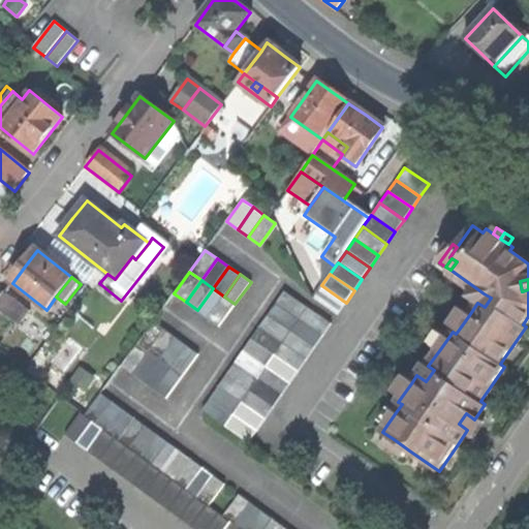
[(338,314),(346,303),(321,285),(313,298),(338,314)]
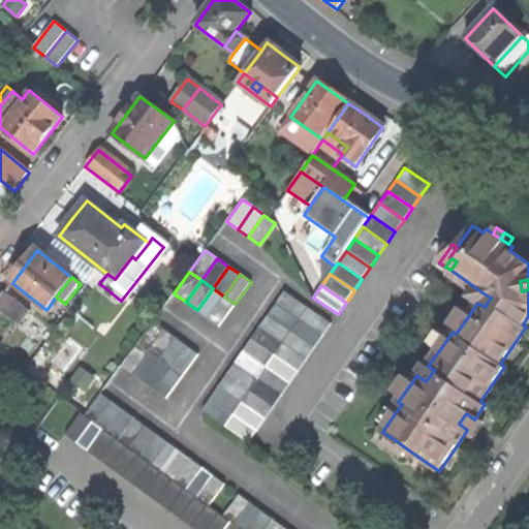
[(197,310),(209,317),(224,297),(213,288),(197,310)]
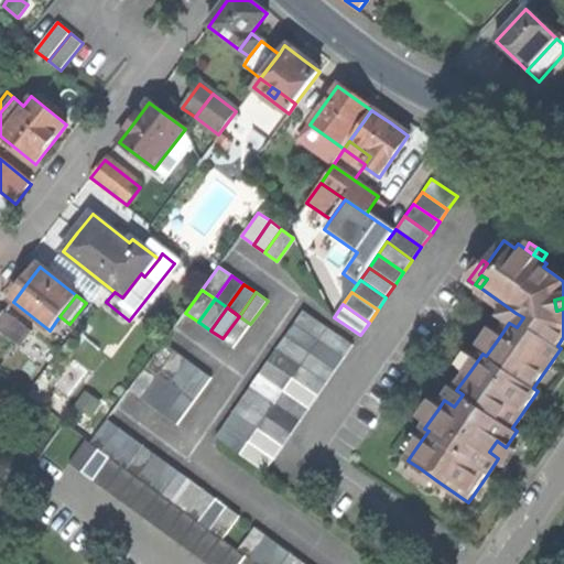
[(293,323),(318,339),(327,327),(302,310),(293,323)]
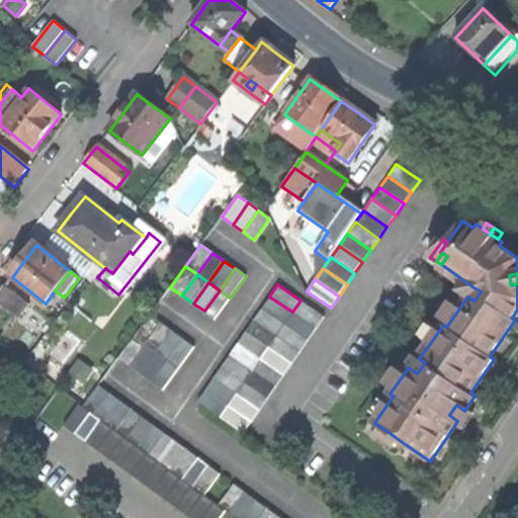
[(0,291),(0,304),(19,320),(30,306),(5,285),(0,291)]
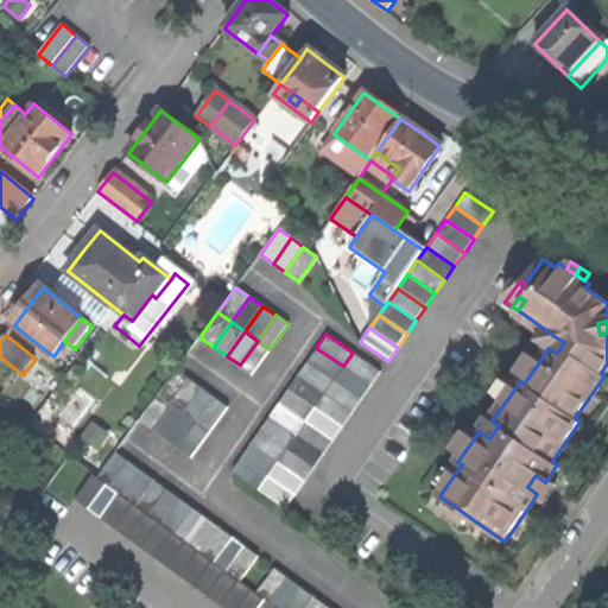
[(556,337),(549,348),(557,353),(564,342),(556,337)]
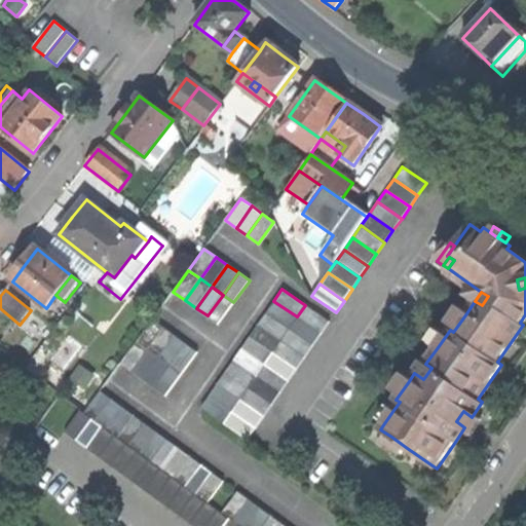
[(219,324),(233,302),(223,295),(208,315),(219,324)]
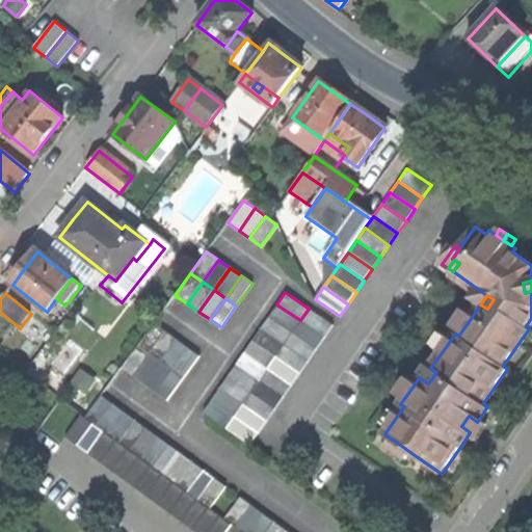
[(268,316),(293,333),(300,320),(276,304),(268,316)]
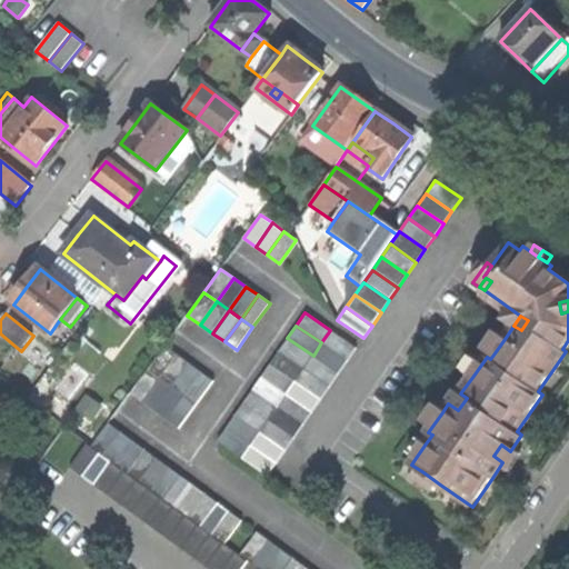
[(356,348),(330,330),(321,342),(347,360),(356,348)]
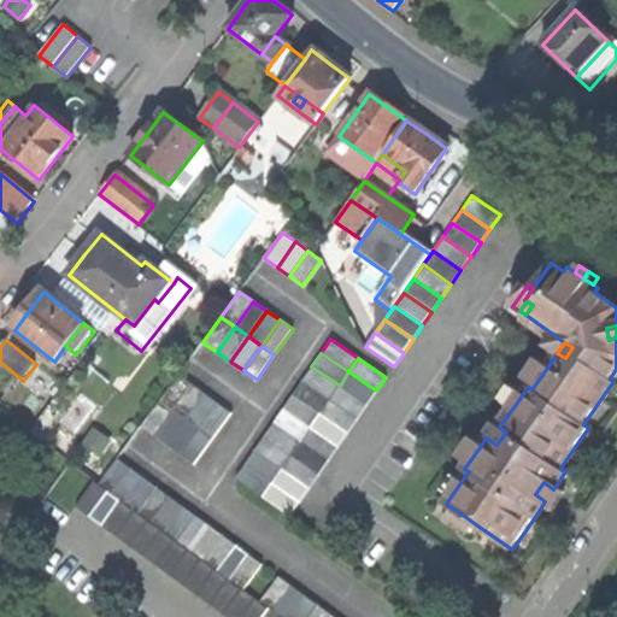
[(528,380),(535,385),(547,368),(540,362),(528,380)]
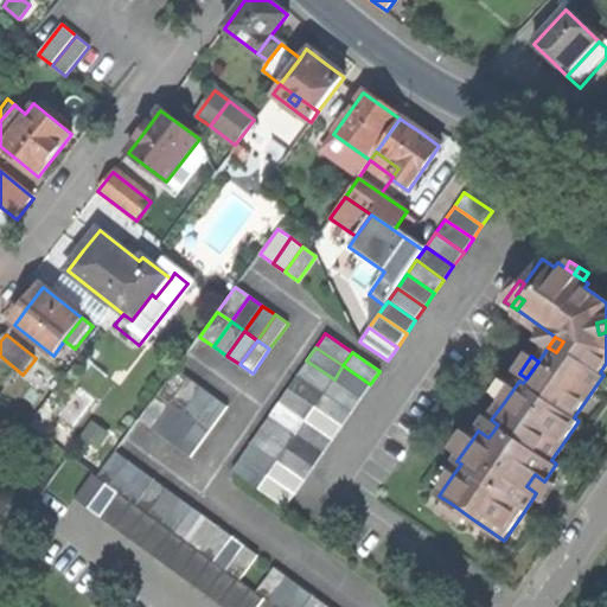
[(298,374),(325,393),(334,379),(306,360),(298,374)]
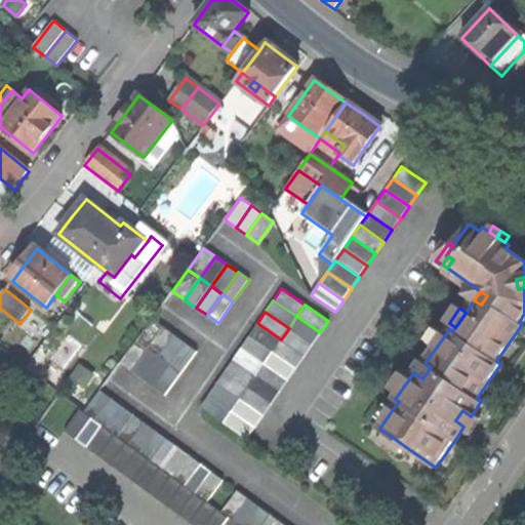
[(312,344),(320,332),(296,316),(289,328),(312,344)]
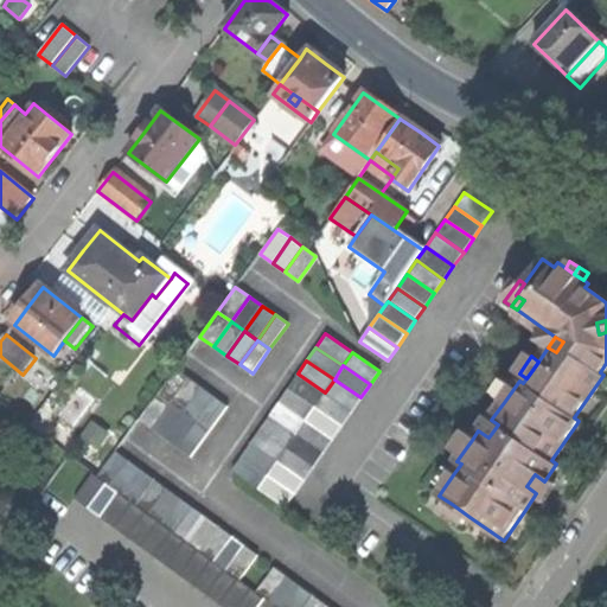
[(158,395),(171,403),(189,378),(176,369),(158,395)]
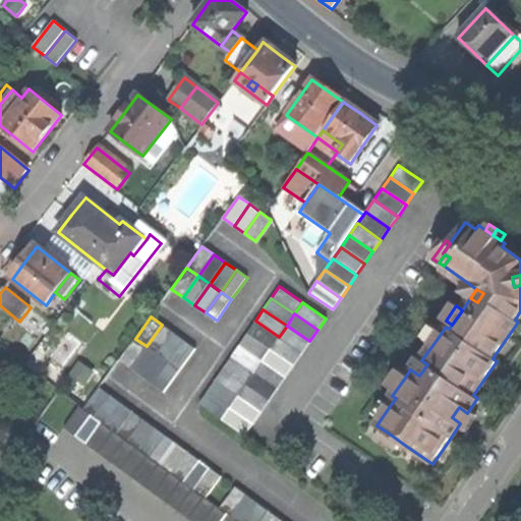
[(247,333),(271,349),(279,337),(255,321),(247,333)]
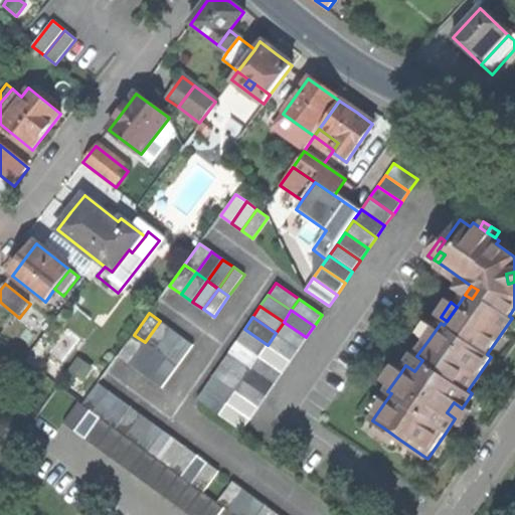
[(172,329),(160,321),(145,342),(157,351),(172,329)]
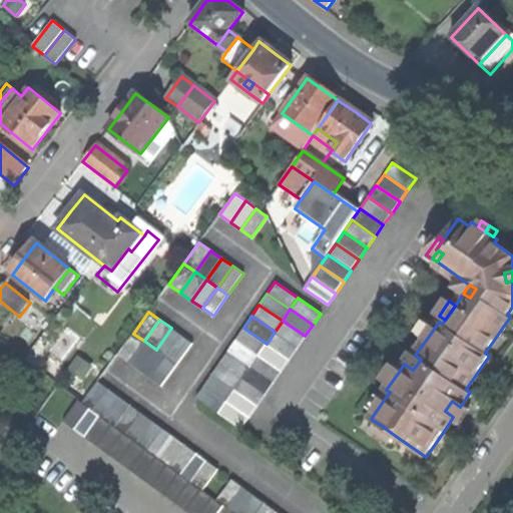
[(298,347),(305,336),(283,321),(275,332),(298,347)]
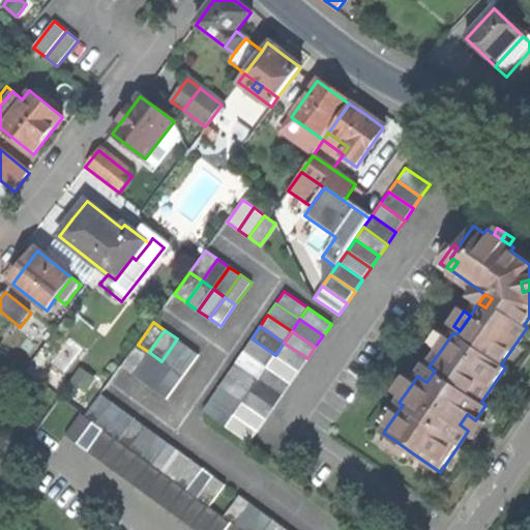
[(188,347),(177,339),(162,361),(173,369),(188,347)]
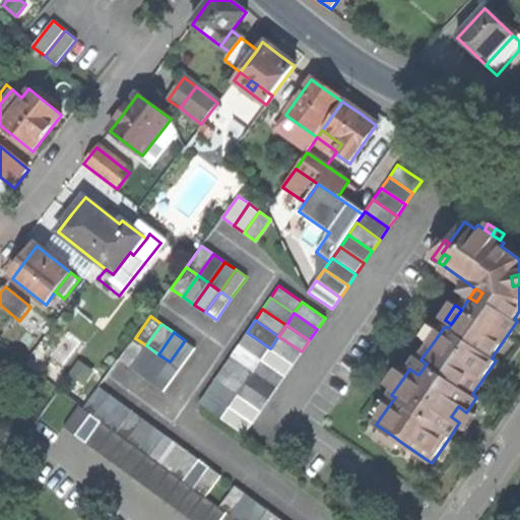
[(239,344),(262,360),(270,348),(247,332),(239,344)]
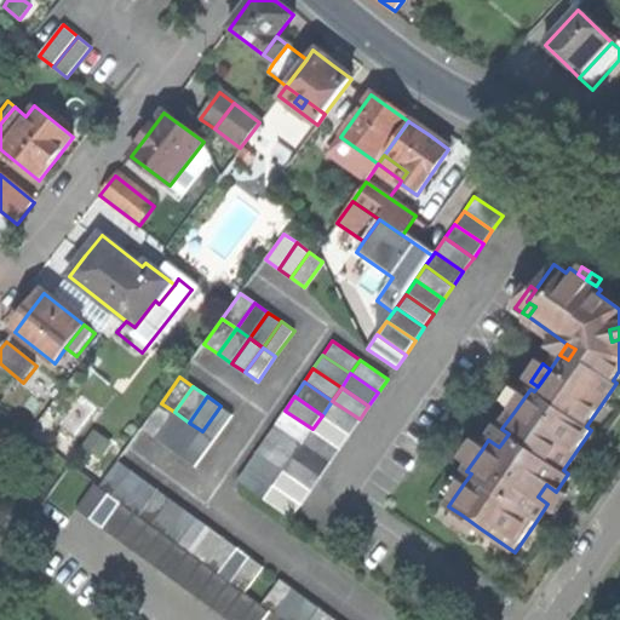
[(350,435),(360,419),(332,401),(322,415),(350,435)]
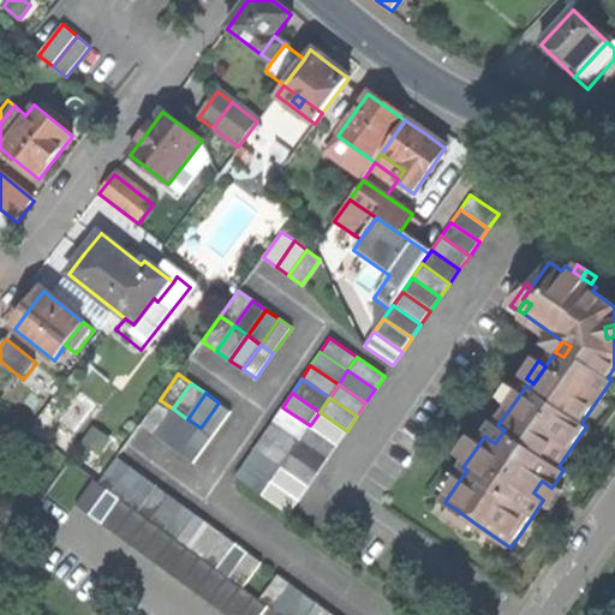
[(142,427),(155,435),(173,408),(160,400),(142,427)]
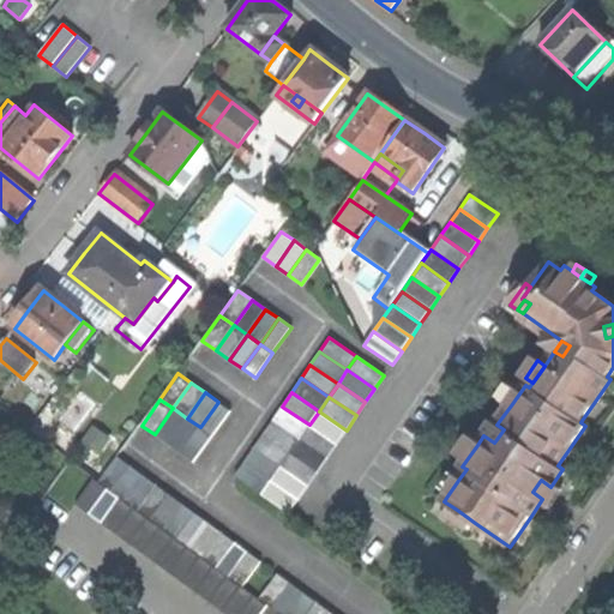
[(493,415),(500,420),(511,405),(503,399),(493,415)]
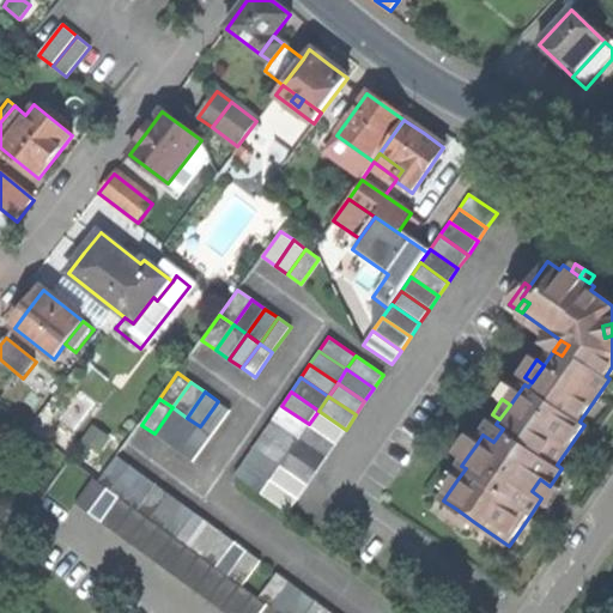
[(231,411),(218,401),(200,426),(213,436),(231,411)]
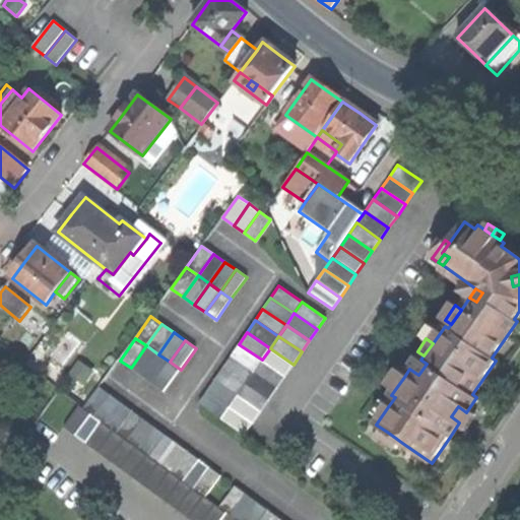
[(231,355),(254,372),(262,360),(239,344),(231,355)]
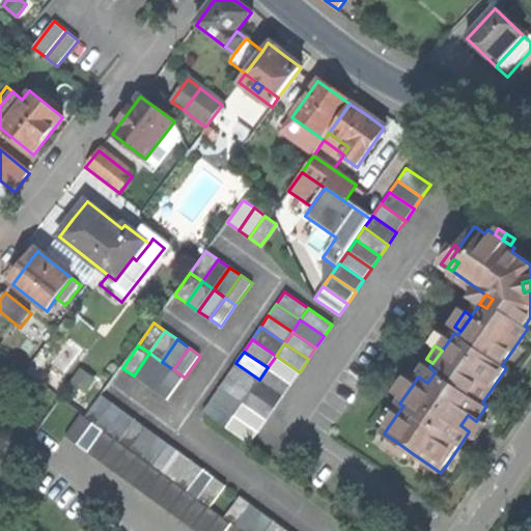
[(134,375),(145,384),(162,362),(149,353),(134,375)]
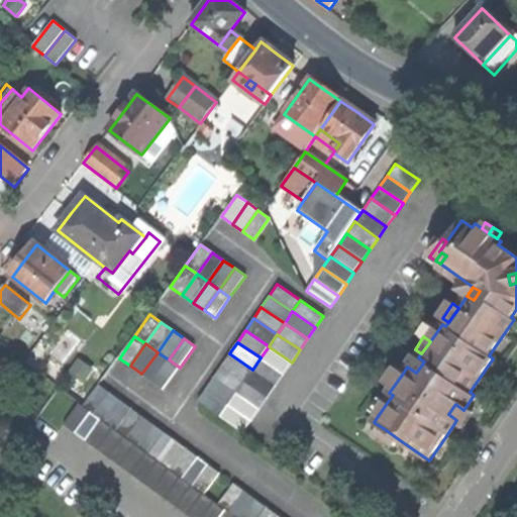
[(284,374),(292,363),(269,346),(261,357),(284,374)]
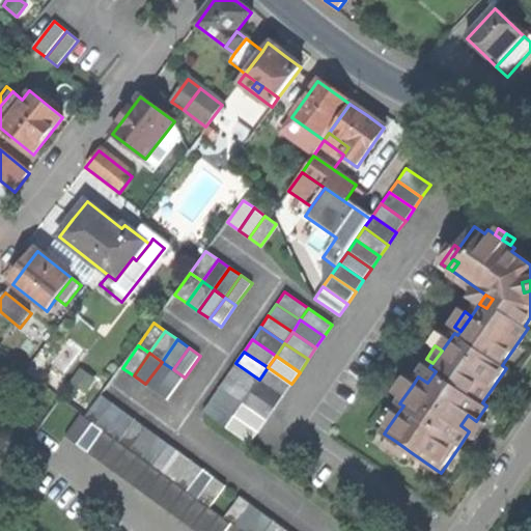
[(145,384),(157,392),(173,369),(162,362),(145,384)]
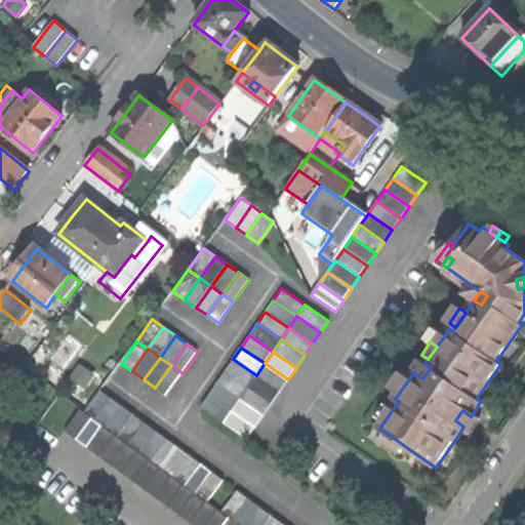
[(225,371),(248,388),(256,375),(233,359),(225,371)]
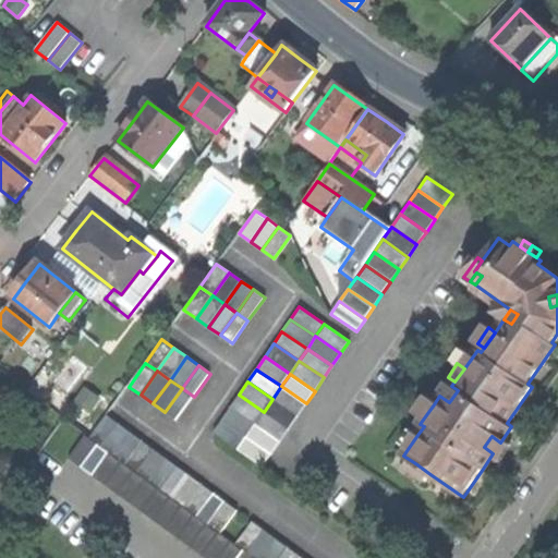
[(448,384),(439,396),(449,402),(458,390),(451,386),(448,384)]
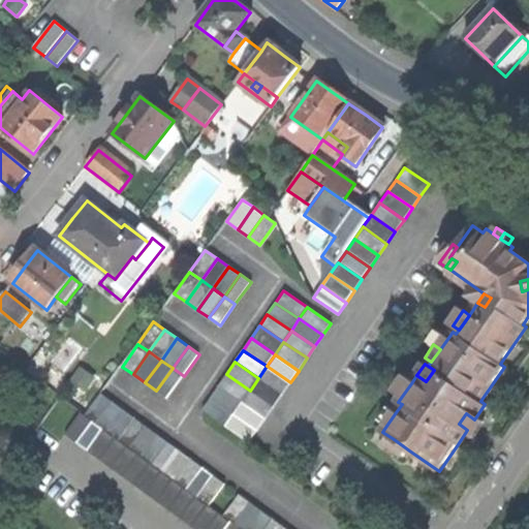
[(282,394),(290,382),(267,366),(258,378),(282,394)]
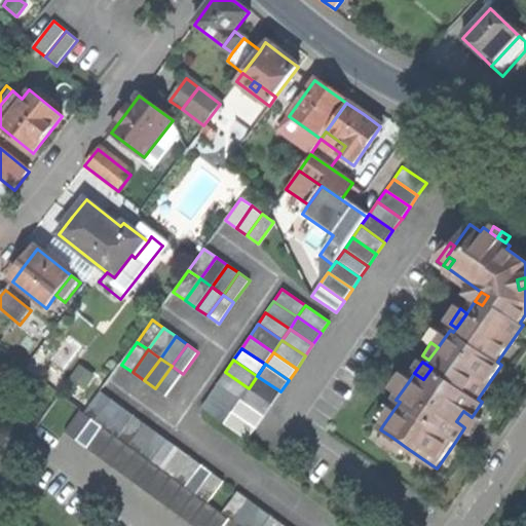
[(166,397),(183,374),(172,366),(155,388),(166,397)]
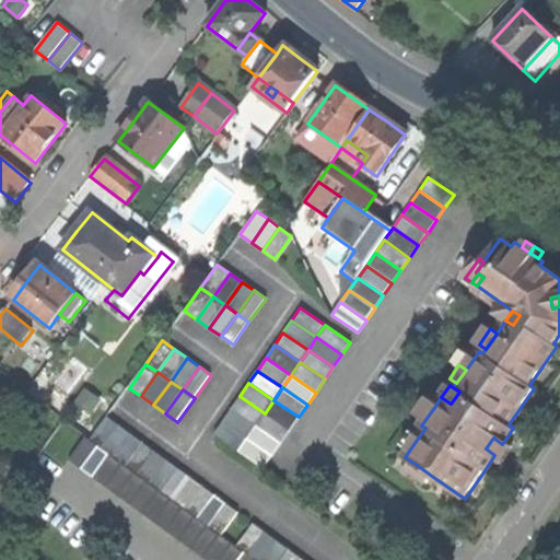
[(231,408),(256,426),(265,413),(240,396),(231,408)]
